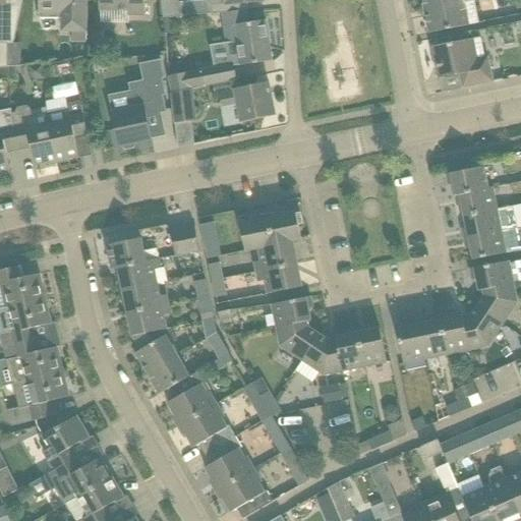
[(6,0),(7,4),(0,4),(0,43),(7,44),(11,44),(21,0),(6,0)]
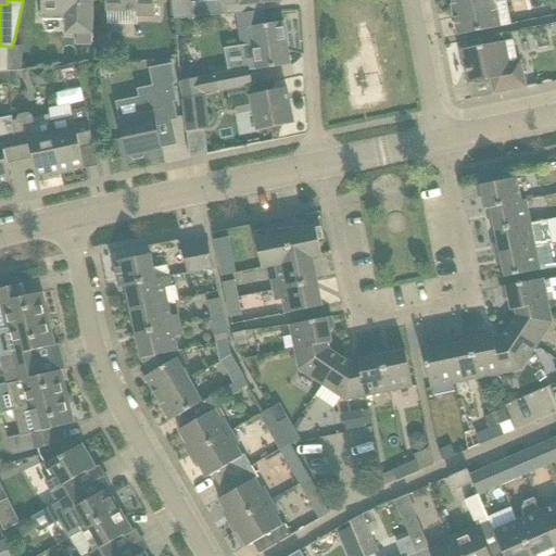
[(65,14),(65,34),(92,34),(92,0),(40,0),(41,14),(65,14)]
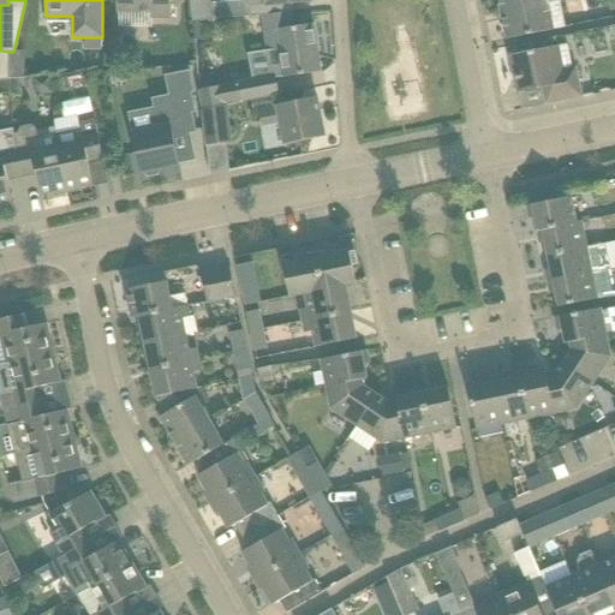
[(151,19),(171,19),(171,0),(117,0),(118,12),(151,12),(151,19)]
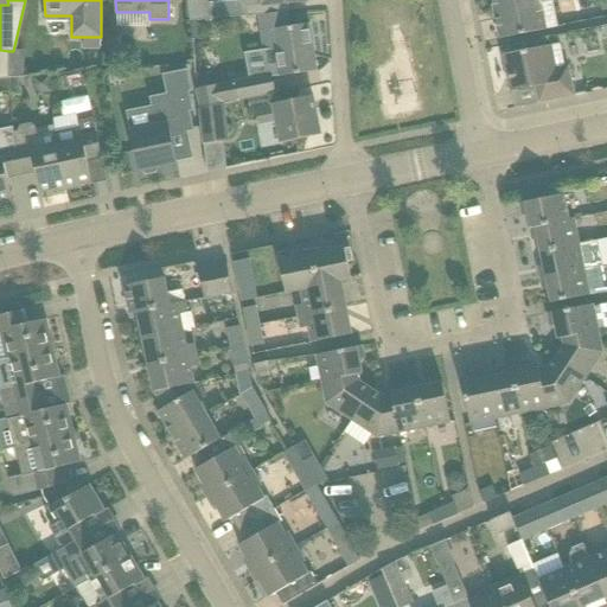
[(186,0),(190,23),(211,19),(209,0),(186,0)]
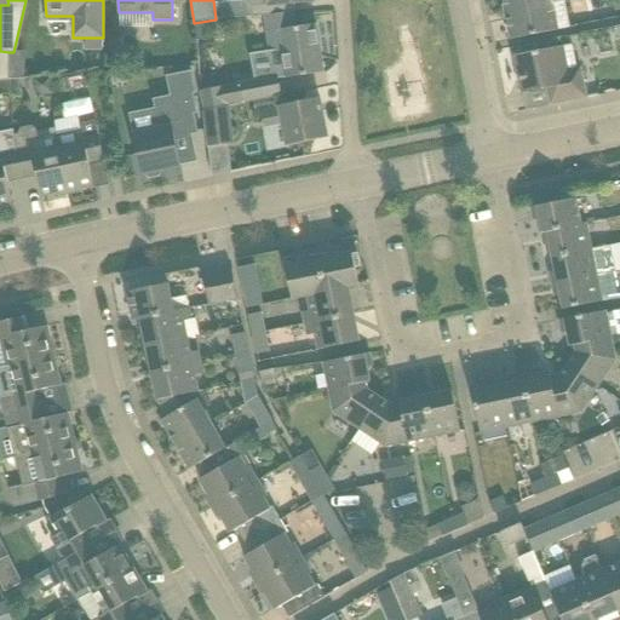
[(250,0),(251,7),(252,18),(263,17),(291,12),(296,12),(294,4),(314,3),(313,0),(250,0)]
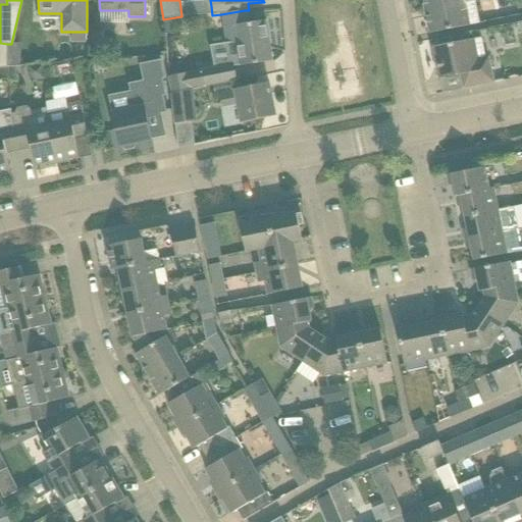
[(422,0),(425,11),(465,3),(464,0),(422,0)]
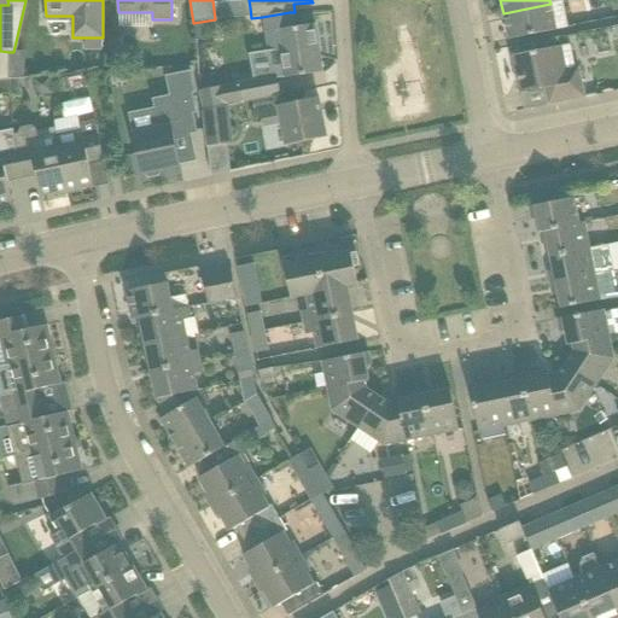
[(551,4),(503,13),(508,40),(569,28),(563,1),(561,1),(551,4)]
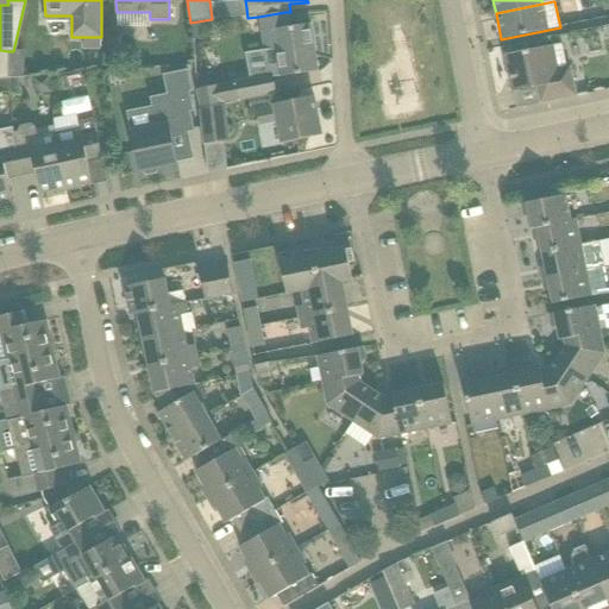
[(277,51),(281,77),(294,75),(318,71),(311,25),(288,27),(286,12),(258,17),(264,52),(277,51)]
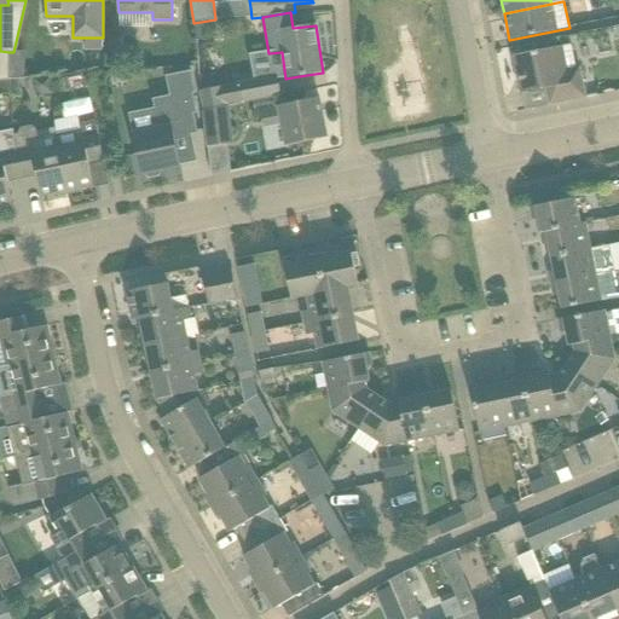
[(547,88),(549,105),(585,98),(579,69),(576,69),(571,45),(562,47),(513,57),(520,94),(547,88)]
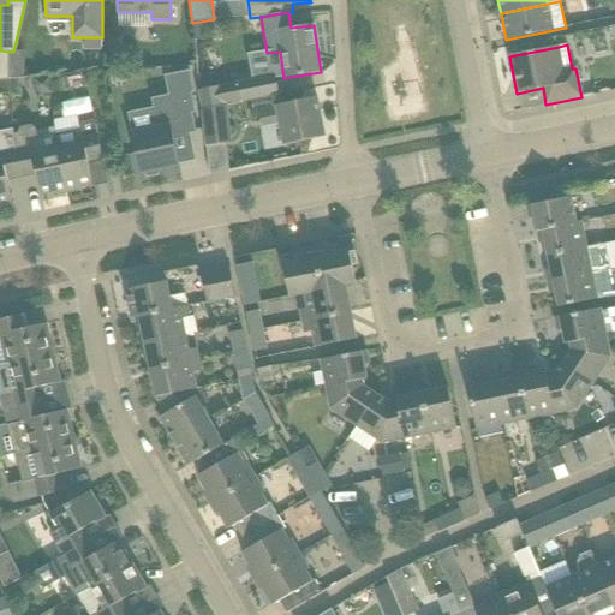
[(24,77),(24,52),(13,52),(9,52),(7,78),(24,77)]
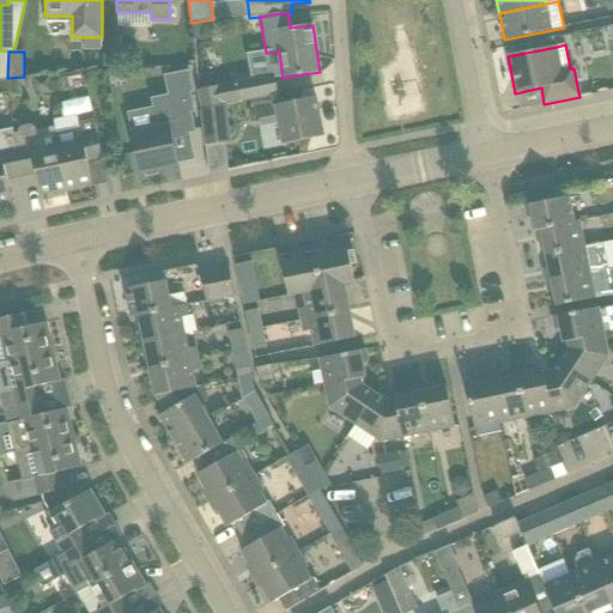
[(132,133),(131,133),(139,175),(143,174),(147,177),(157,175),(159,170),(178,167),(178,164),(173,138),(189,134),(195,133),(192,114),(195,113),(190,93),(194,93),(189,71),(164,76),(168,95),(151,98),(153,108),(157,127),(132,133)]
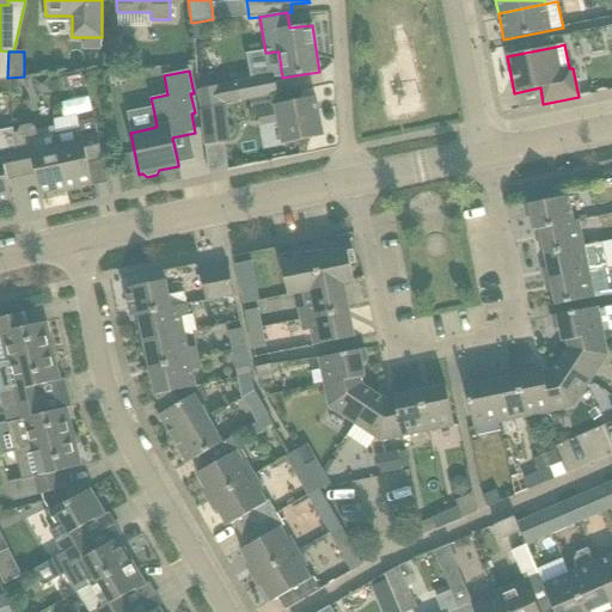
[(237,84),(240,102),(279,95),(275,77),(237,84)]
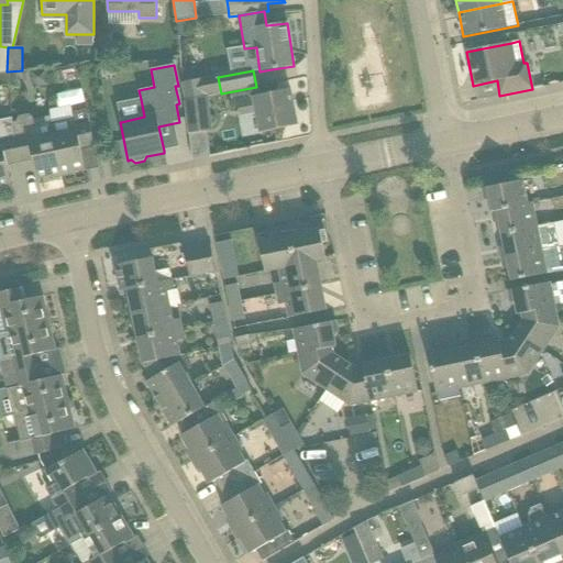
[(7,73),(0,73),(0,85),(10,85),(9,73),(7,73)]
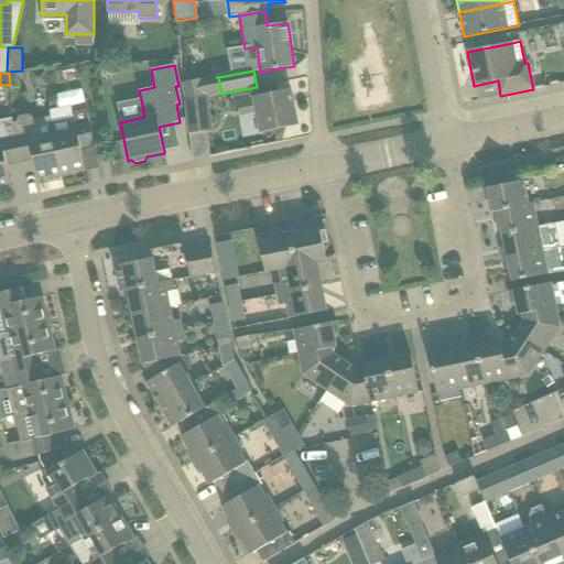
[(18,73),(9,73),(10,85),(10,87),(19,86),(18,73)]
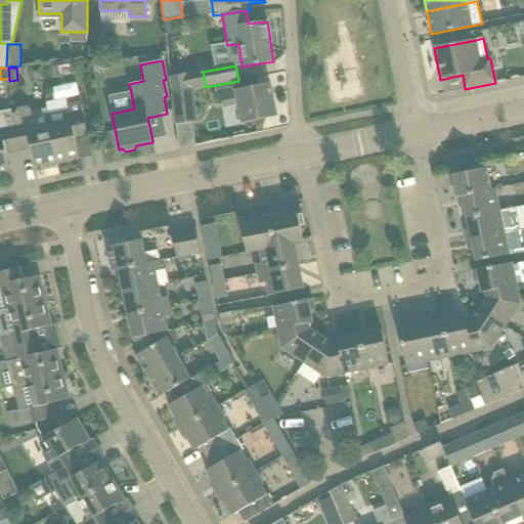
[(193,90),(190,74),(169,78),(171,93),(193,90)]
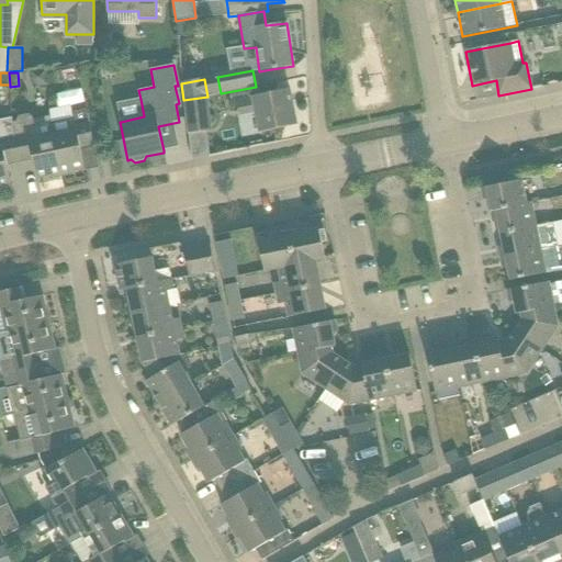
[(255,110),(260,133),(296,125),(290,89),(268,93),(236,101),(238,113),(255,110)]
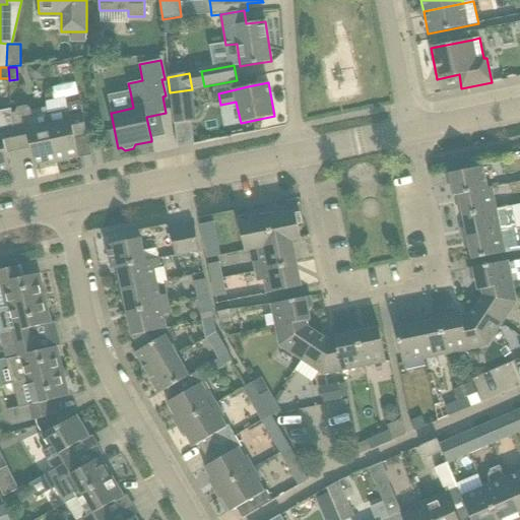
[(170,92),(174,124),(195,121),(192,89),(170,92)]
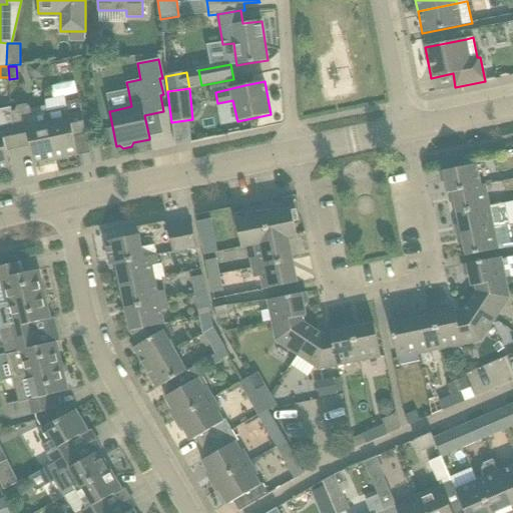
[(46,112),(56,160),(67,158),(67,156),(77,154),(74,136),(86,134),(79,99),(67,102),(68,108),(46,112)]
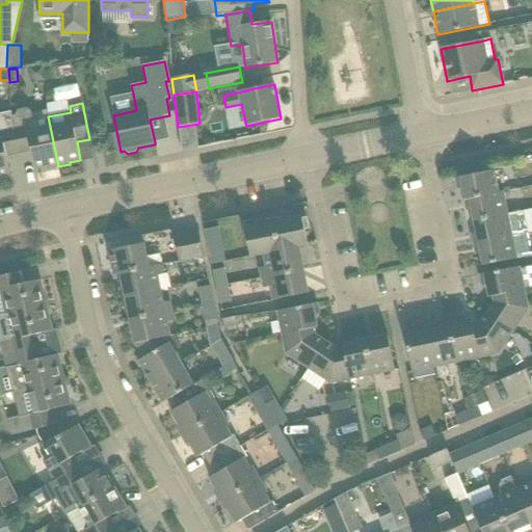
[(48,116),(47,110),(31,113),(31,111),(28,109),(18,110),(14,117),(11,117),(12,122),(15,132),(19,154),(31,151),(35,169),(46,167),(47,169),(58,166),(48,116)]
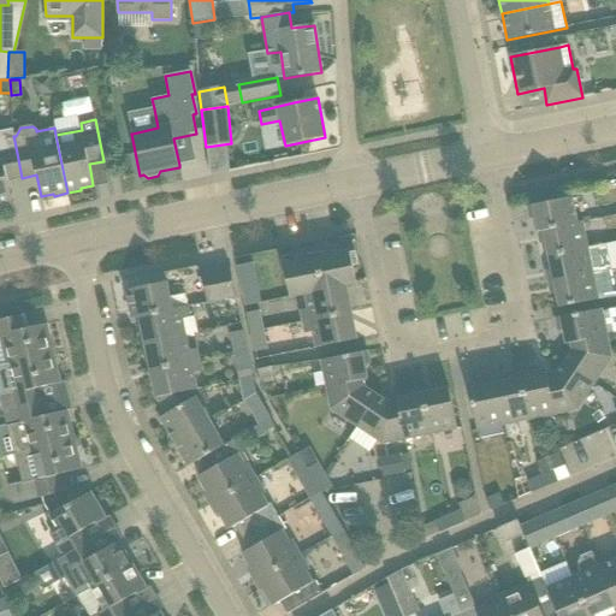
[(17,153),(15,141),(13,136),(13,129),(0,131),(0,203),(11,202),(7,181),(22,178),(17,154),(17,153)]
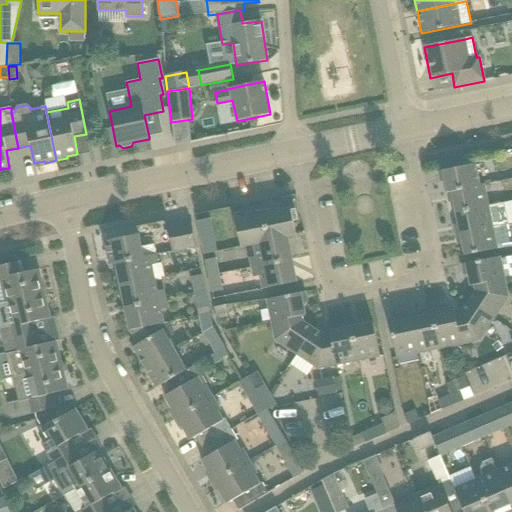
[(445,182),(447,193),(480,186),(475,164),(438,172),(440,182),(445,182)]
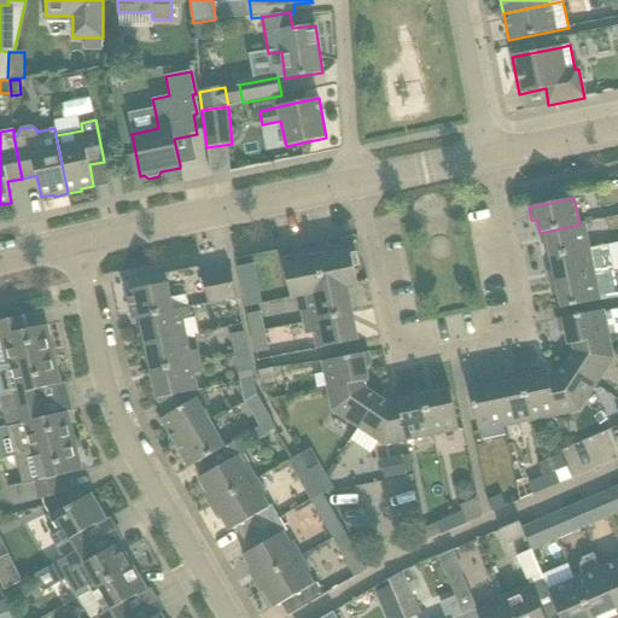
[(547,244),(551,257),(589,249),(589,248),(584,225),(579,226),(579,225),(540,233),(542,245),(547,244)]
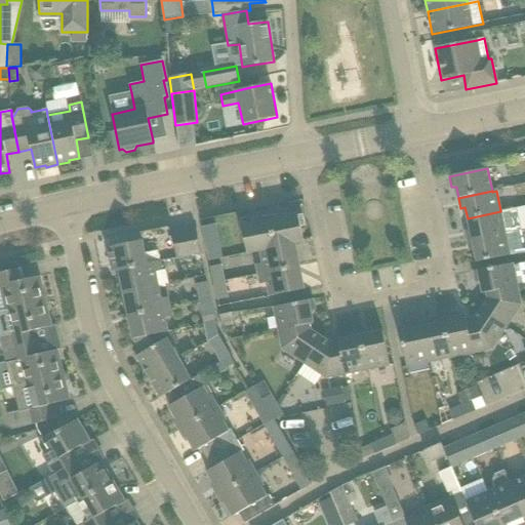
[(520,231),(516,208),(500,210),(500,211),(468,218),(470,230),(466,231),(468,241),(520,231)]
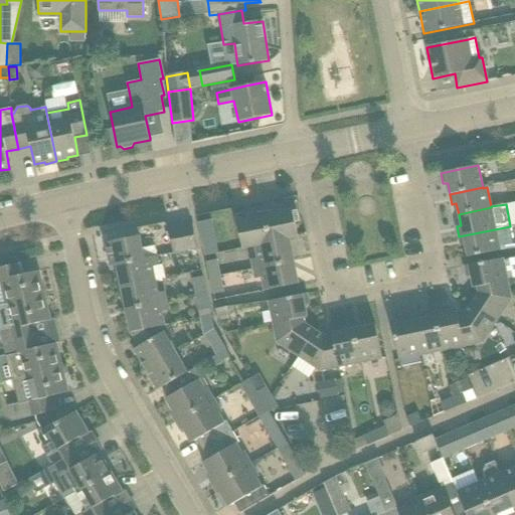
[(283,205),(259,210),(266,244),(290,239),(298,237),(293,210),(284,211),(283,205)]
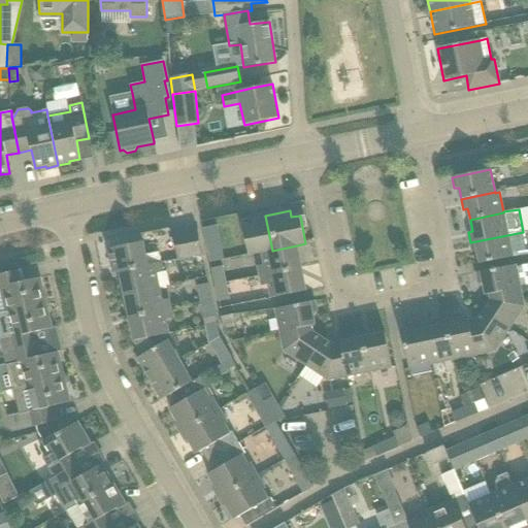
[(249,256),(262,253),(272,251),(265,216),(241,220),(249,256)]
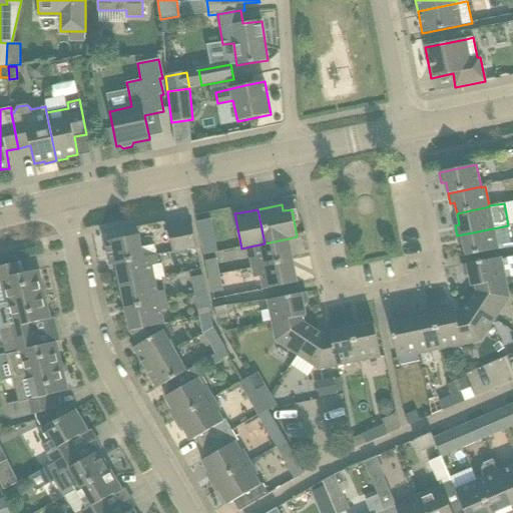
[(212,227),(210,218),(197,221),(199,230),(212,227)]
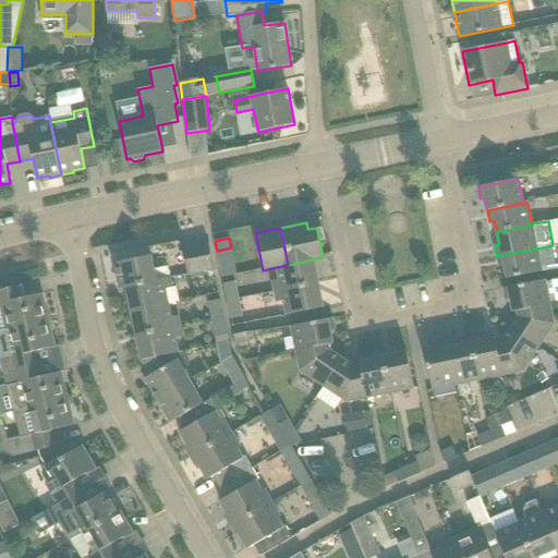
[(182,247),(187,275),(214,269),(208,242),(182,247)]
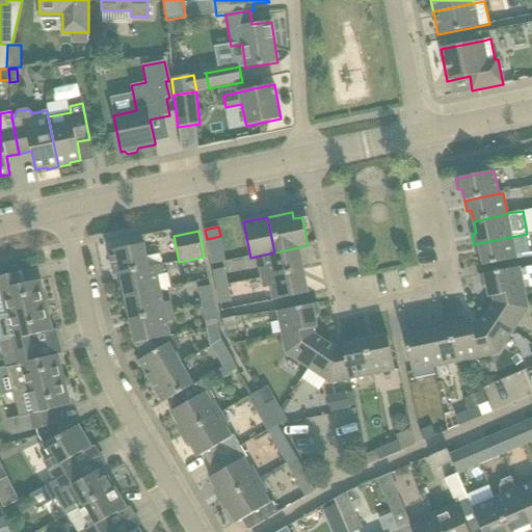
[(527,234),(474,244),(476,255),(480,254),(482,266),(516,259),(531,256),(527,234)]
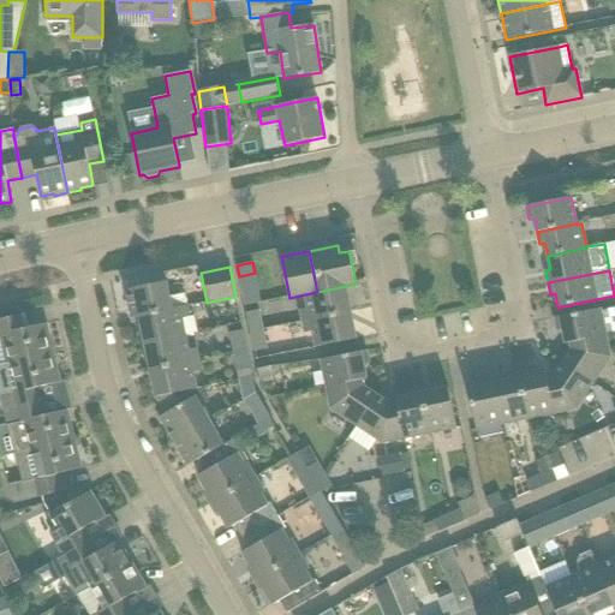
[(257,282),(255,273),(239,276),(240,286),(257,282)]
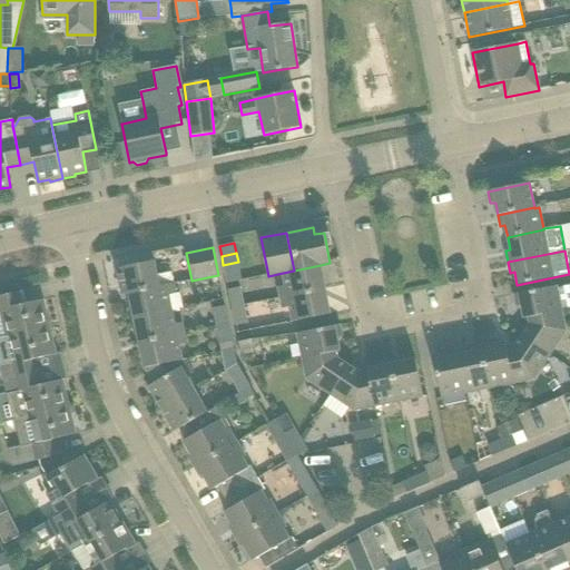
[(121,295),(129,294),(159,287),(173,284),(170,273),(157,275),(154,262),(116,269),(121,295)]
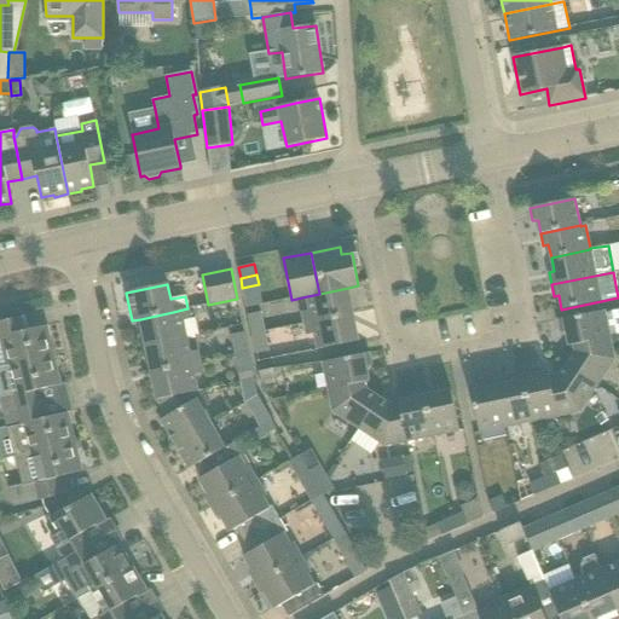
[(260,295),(259,284),(242,288),(244,298),(260,295)]
